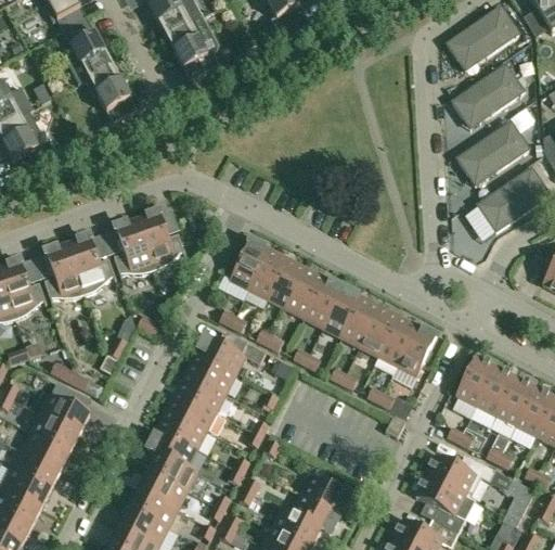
[(46,0),(47,2),(43,4),(53,22),(56,20),(63,32),(87,18),(77,0),(46,0)]
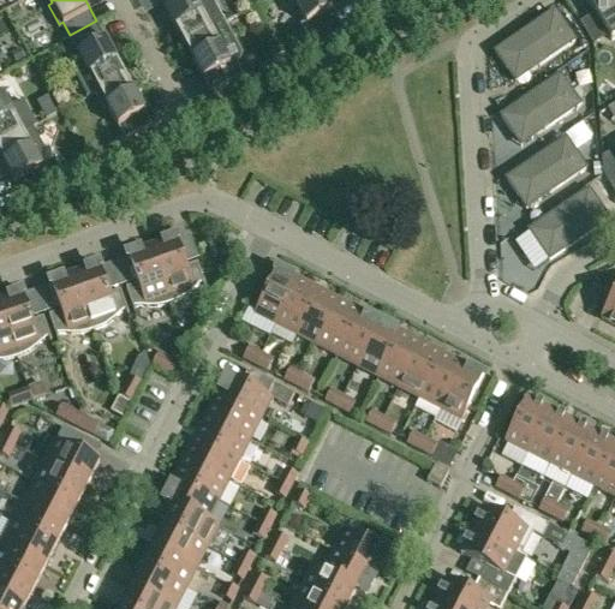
[(161,0),(184,41),(225,18),(215,0),(196,0),(161,0)]
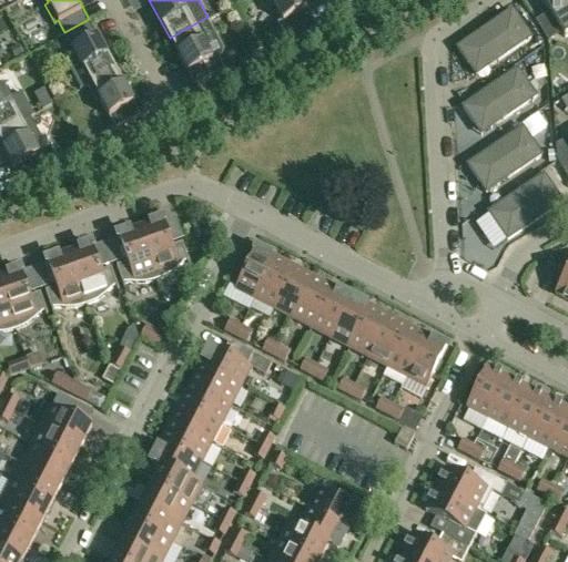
[(267,0),(270,4),(274,3),(283,19),(279,21),(290,41),(318,26),(304,0),(267,0)]
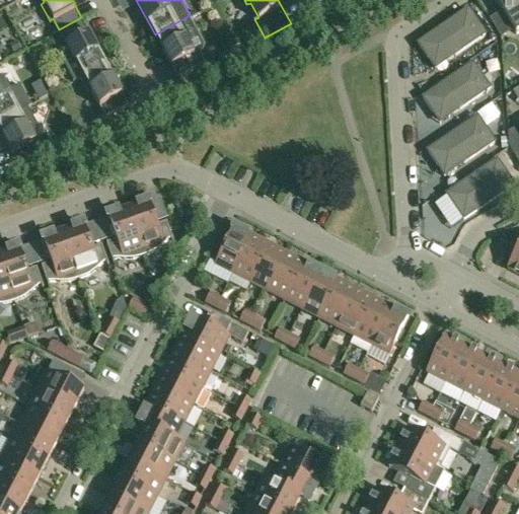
[(410,53),(413,97),(500,37),(500,34),(478,0),(464,0),(424,25),(418,30),(413,38),(411,44),(410,48),(410,53)]
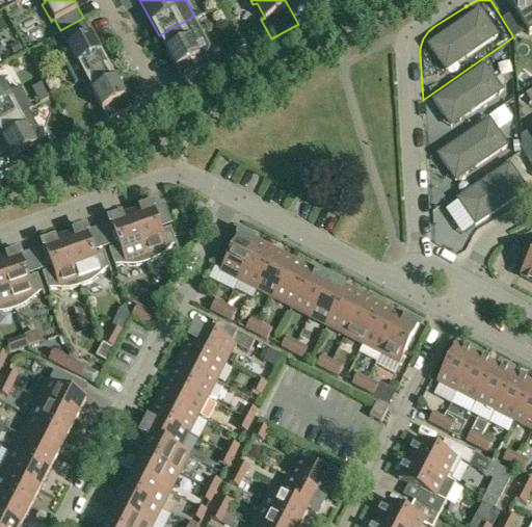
[(509,0),(529,31),(531,29),(531,0),(509,0)]
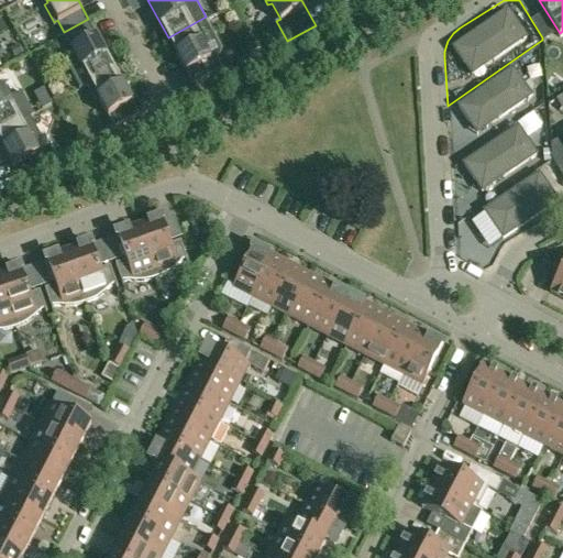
[(222,66),(216,54),(220,52),(222,45),(206,17),(168,37),(192,81),(222,66)]
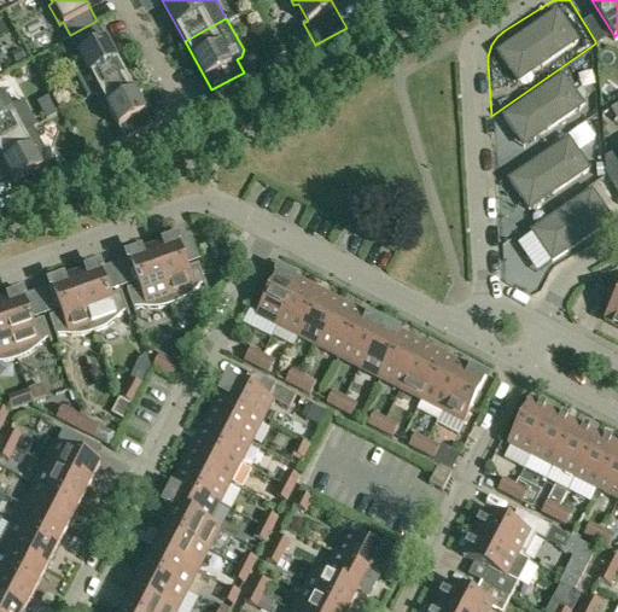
[(126,74),(97,21),(70,35),(85,60),(74,66),(88,93),(94,91),(126,74)]
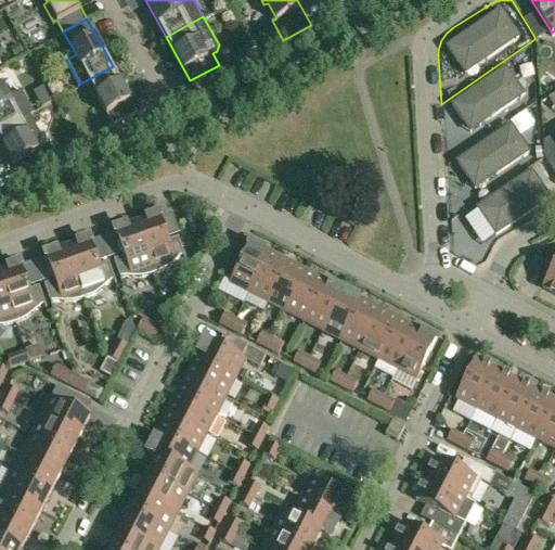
[(444,163),(540,98),(534,39),(441,104),(444,163)]
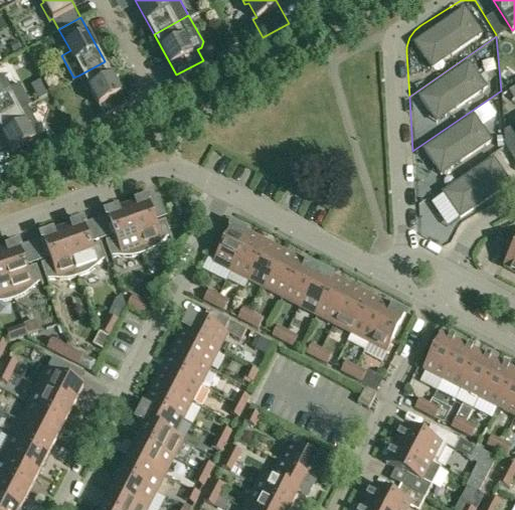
[(9,41),(13,49),(21,45),(17,37),(9,41)]
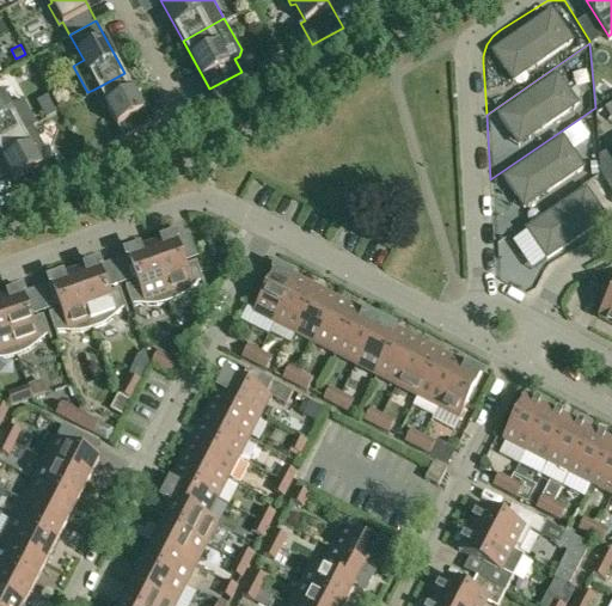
[(151,121),(124,73),(93,90),(104,108),(108,105),(124,135),(151,121)]
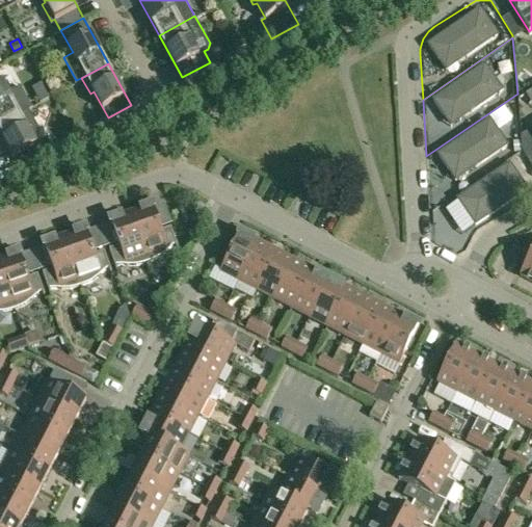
[(0,122),(29,106),(32,104),(21,82),(7,89),(0,76),(0,122)]
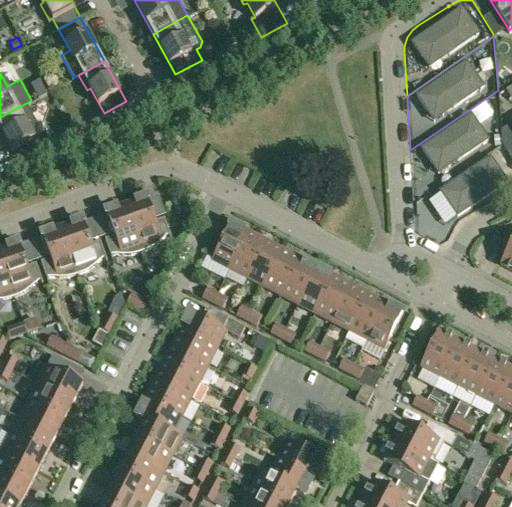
[(502,141),(498,92),(498,90),(410,150),(414,204),(503,143),(502,141)]
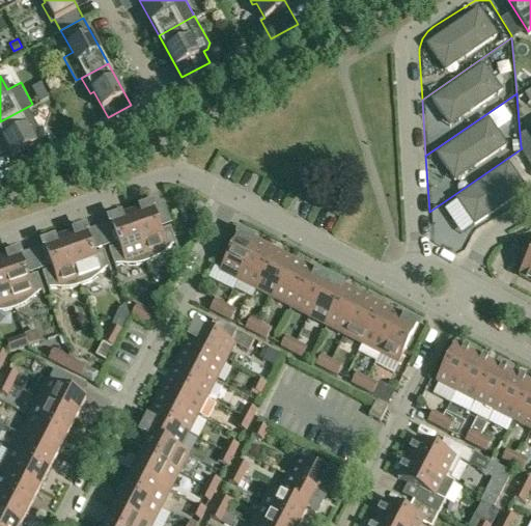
[(35,141),(32,134),(37,131),(35,128),(39,126),(29,106),(0,121),(0,130),(19,166),(53,147),(47,135),(35,141)]
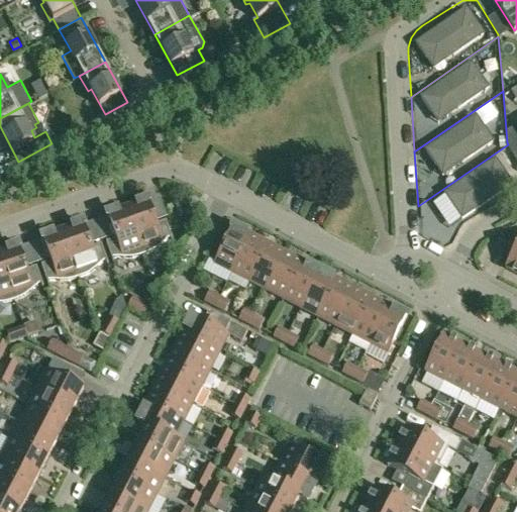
[(516,121),(507,128),(516,144),(516,121)]
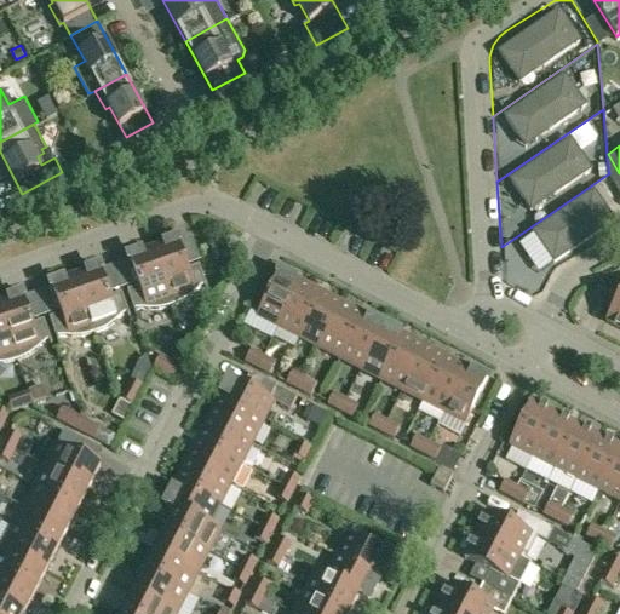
[(619,225),(619,190),(609,173),(501,247),(503,282),(528,294),(543,291),(554,269),(619,225)]
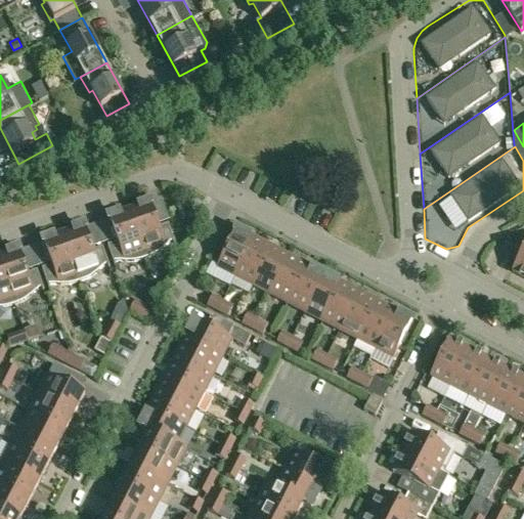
[(189,202),(195,219),(202,208),(202,207),(203,206),(203,205),(203,204),(202,203),(202,202),(202,201),(201,200),(200,199),(199,199),(198,198),(197,198),(194,198),(192,198),(191,199),(190,200),(189,202)]
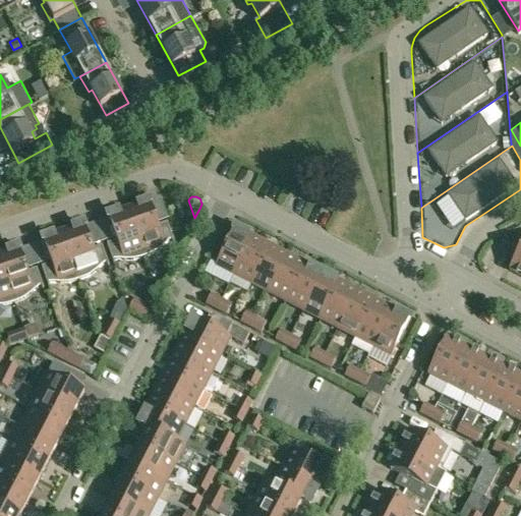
[(149,198),(128,206),(145,253),(151,250),(156,247),(158,246),(162,243),(167,238),(171,236),(172,240),(174,239),(167,220),(157,223),(149,198)]
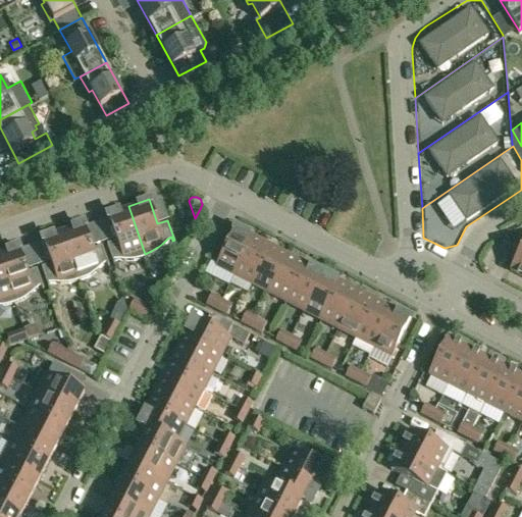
[(125,257),(129,257),(136,256),(139,255),(142,255),(145,254),(128,206),(107,213),(116,238),(106,242),(113,261),(115,261),(113,257),(117,256),(125,257)]
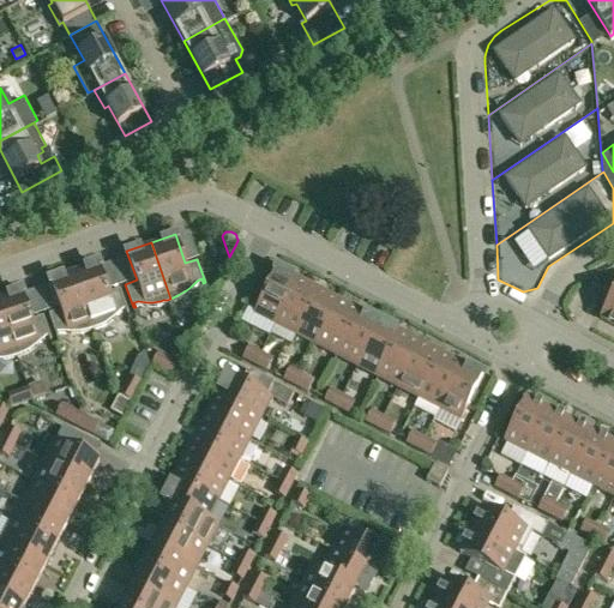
[(98,262),(73,270),(94,325),(100,323),(107,319),(109,317),(113,315),(120,308),(125,306),(126,309),(128,309),(120,286),(108,290),(98,262)]
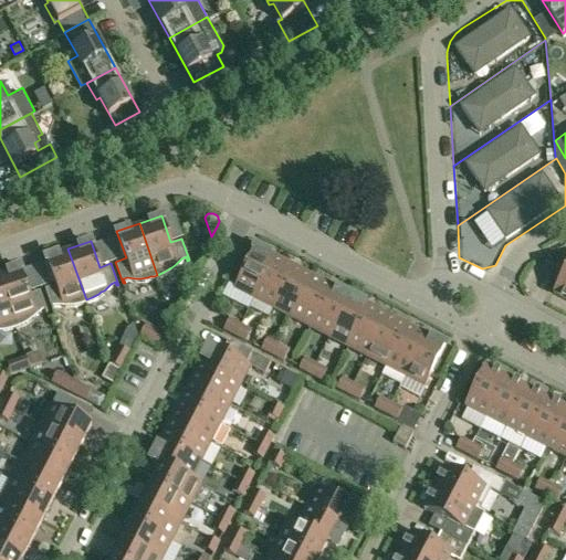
[(234,284),(254,294),(274,255),(254,244),(234,284)]
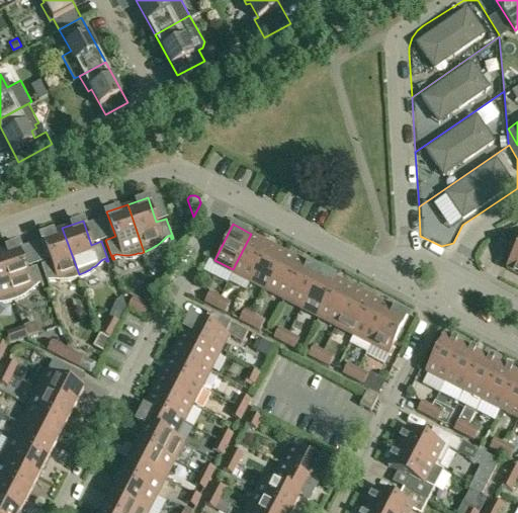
[(52,277),(60,278),(66,277),(69,277),(72,276),(75,276),(79,274),(62,228),(41,235),(51,259),(40,263),(48,282),(49,282),(48,277),(52,277)]
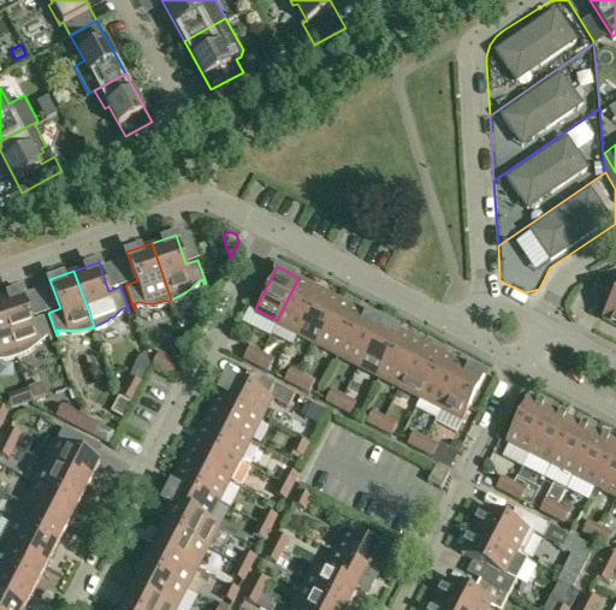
[(602,315),(615,321),(615,274),(611,272),(604,286),(614,291),(602,315)]
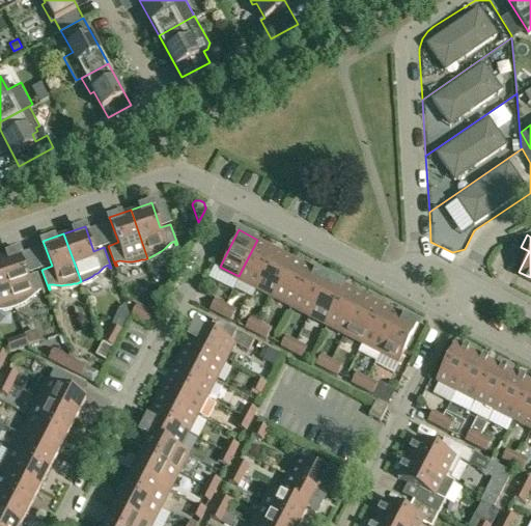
[(239,276),(256,285),(275,249),(257,240),(239,276)]
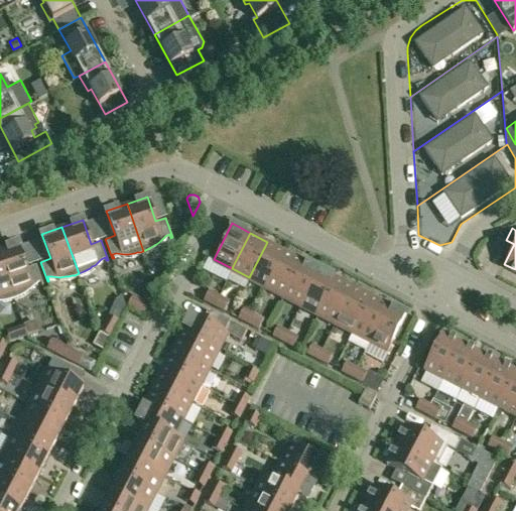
[(18,242),(0,248),(0,256),(14,296),(19,294),(25,291),(29,287),(36,281),(40,279),(41,283),(43,282),(36,263),(26,266),(18,242)]
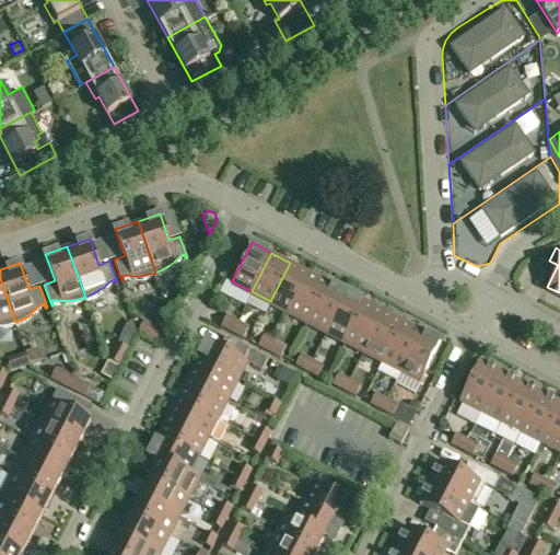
[(270,301),(289,311),(308,272),(290,263),(270,301)]
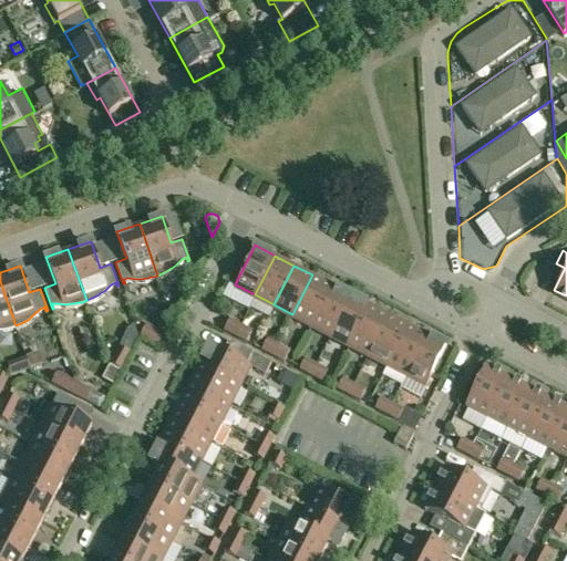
[(292,314),(311,323),(332,284),(312,274),(292,314)]
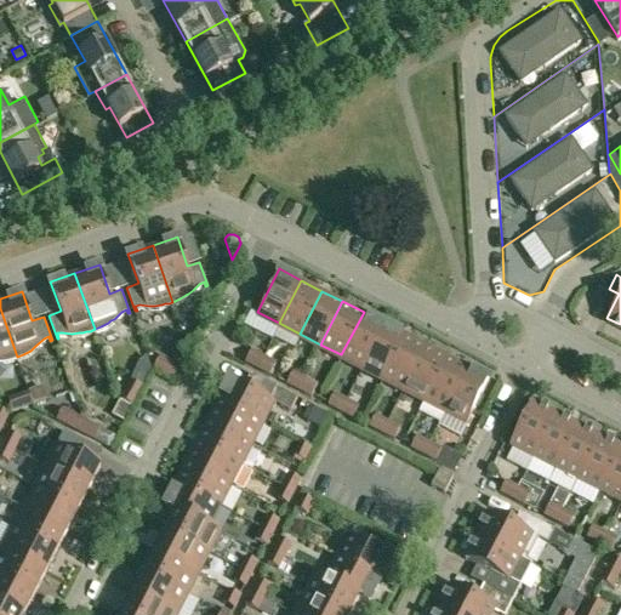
[(0,359),(1,360),(5,360),(9,359),(12,358),(17,357),(0,308),(0,359)]
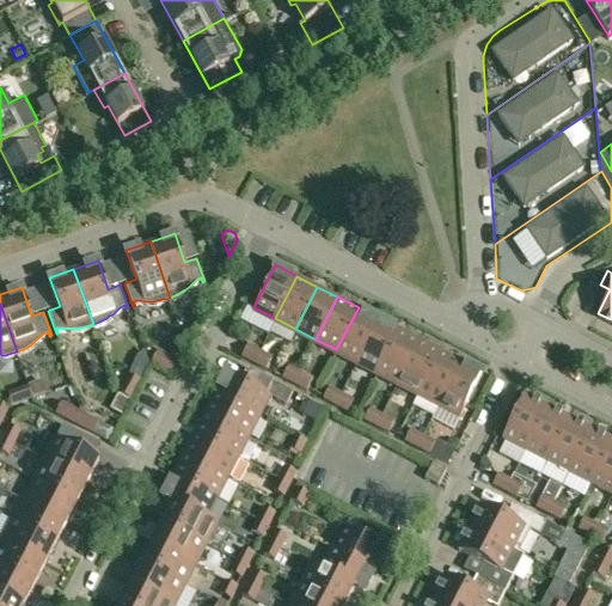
[(336,349),(356,360),(379,318),(359,307),(336,349)]
